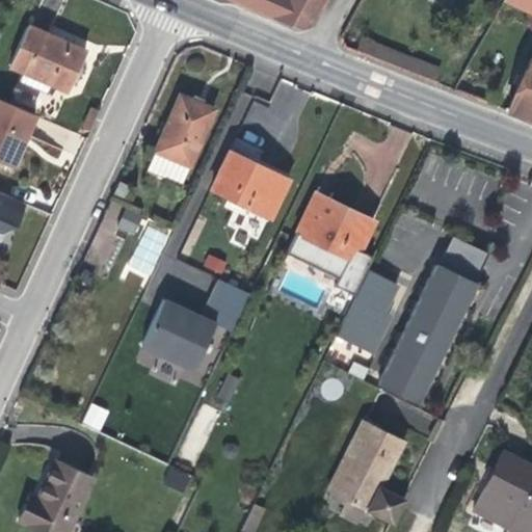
[(312,26),(325,0),(233,0),(253,8),(272,18),(301,30),(312,26)]
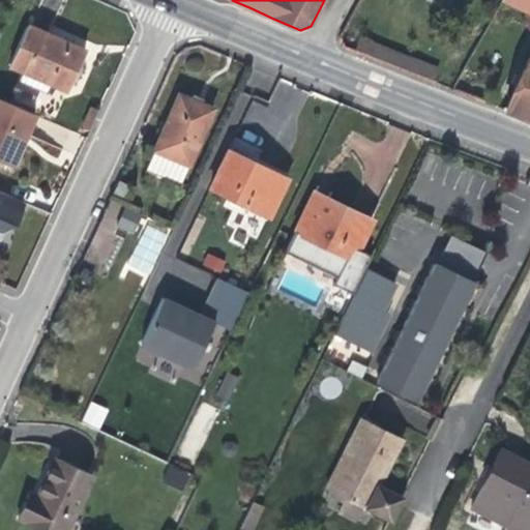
[(529,0),(507,0),(529,11),(529,0)]
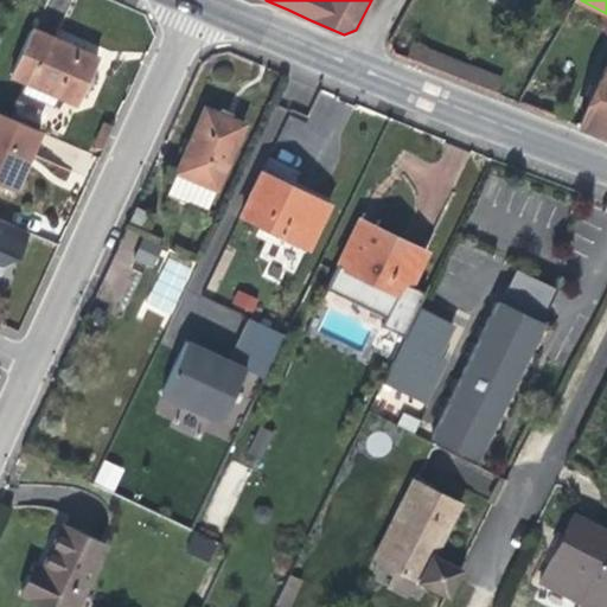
[(78,103),(98,59),(65,45),(30,30),(11,74),(27,81),(21,91),(52,106),(57,94),(78,103)]
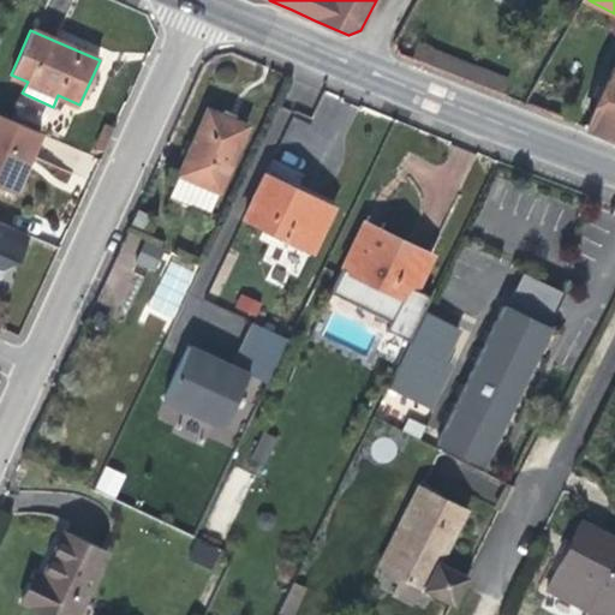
[(614,66),(609,81),(604,89),(599,99),(586,127),(614,138),(614,66)]
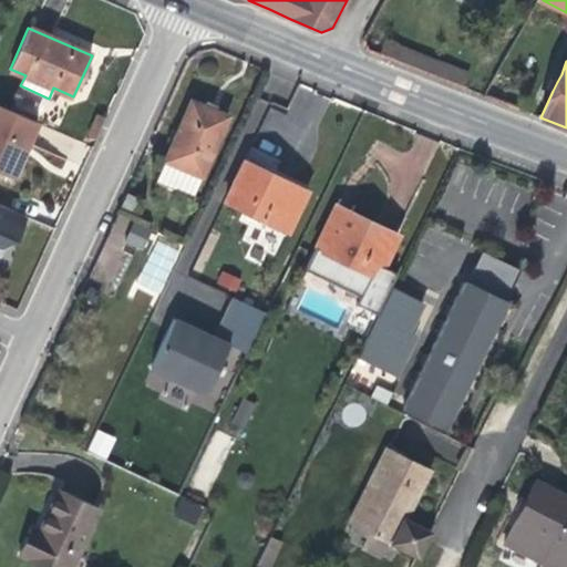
[(547,89),(553,91),(557,82),(552,80),(547,89)]
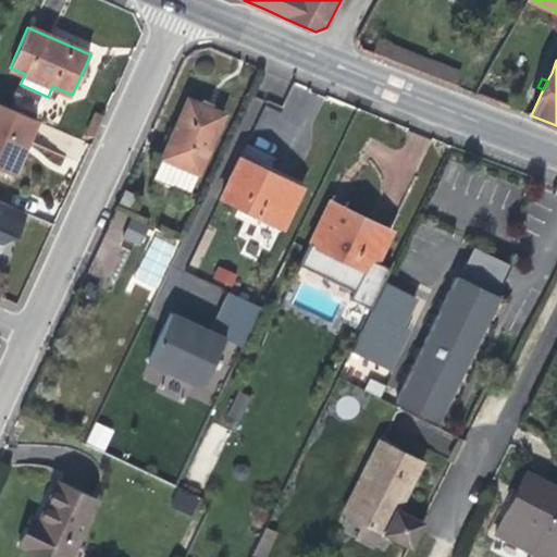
[(189,194),(224,113),(208,106),(187,97),(152,177),(189,194)]
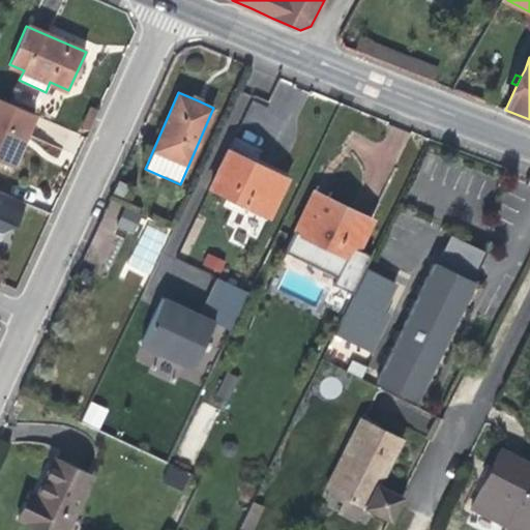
[(25,139),(35,114),(0,98),(0,159),(12,166),(25,139)]
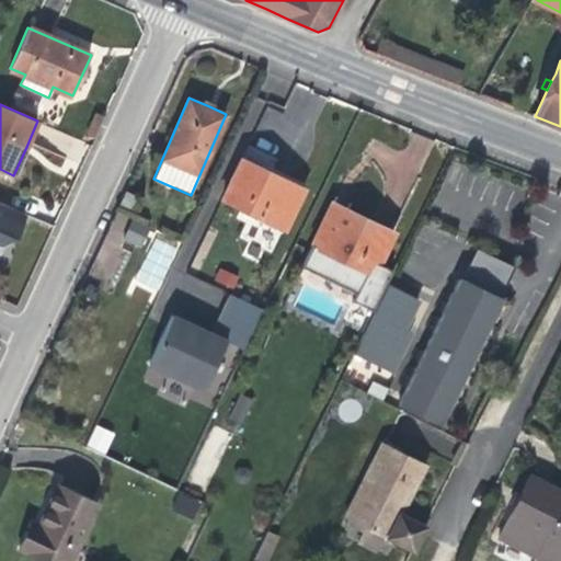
[(222,199),(284,229),(304,190),(272,174),(242,159),(222,199)]
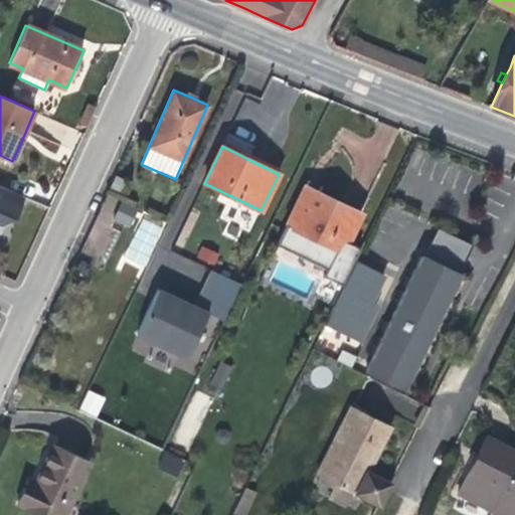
[(125,180),(116,176),(110,189),(119,193),(125,180)]
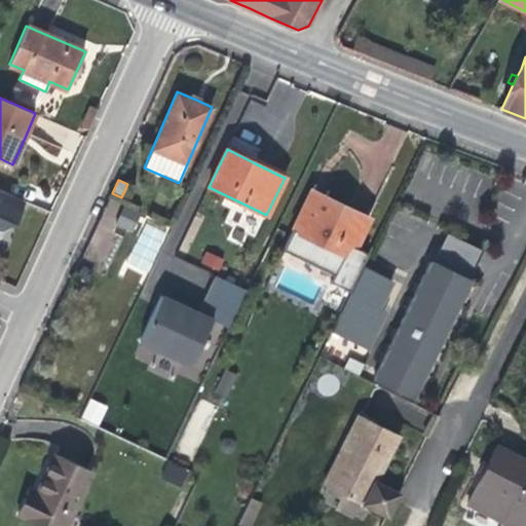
[(14,222),(24,199),(0,189),(0,230),(0,231),(5,230),(9,228),(12,225),(14,222)]
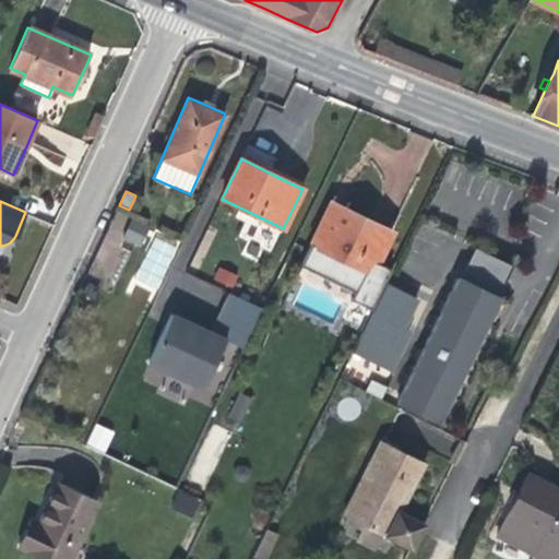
[(339,214),(342,207),(331,202),(328,209),(339,214)]
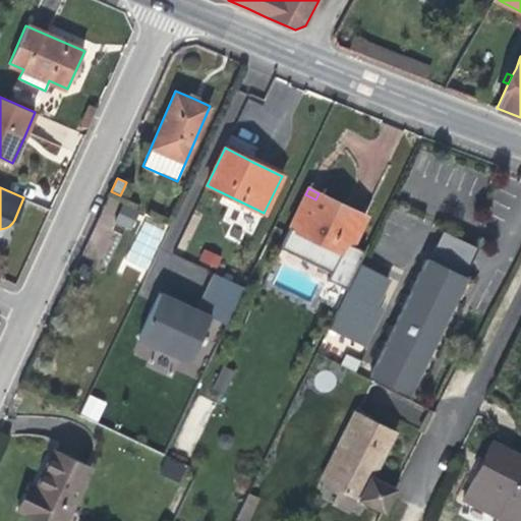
[(351,245),(365,216),(335,201),(319,193),(315,199),(305,194),(290,227),(340,252),(347,254),(351,245)]
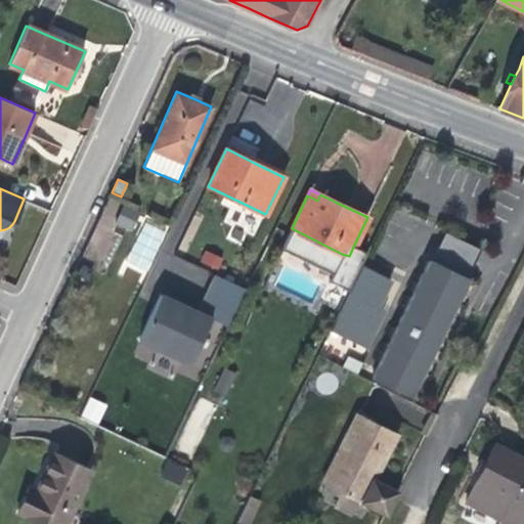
[(115,225),(132,231),(139,210),(123,204),(115,225)]
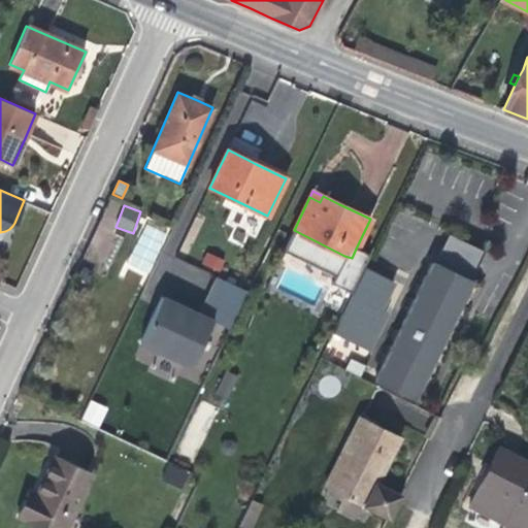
[(284,251),(335,275),(344,256),(294,230),(284,251)]
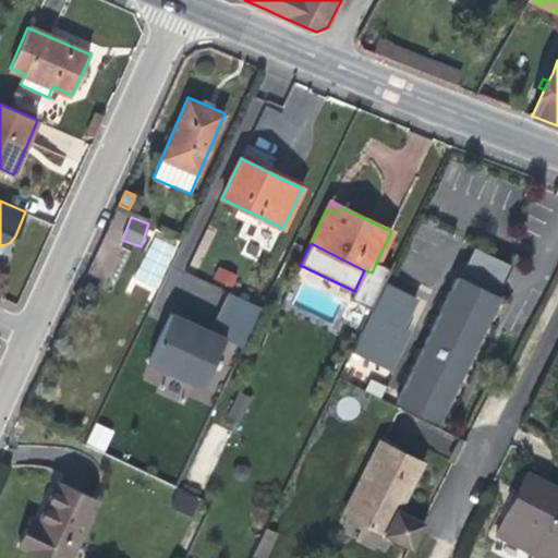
[(474,246),(459,278),(497,296),(511,265),(474,246)]
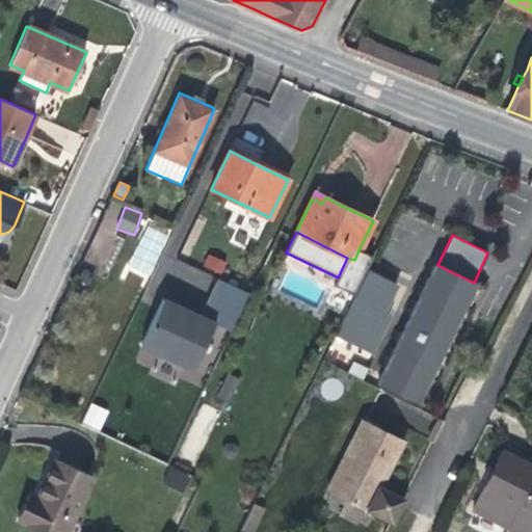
[(372,257),(358,250),(354,260),(347,258),(338,277),(334,286),(354,295),(367,269),(372,257)]
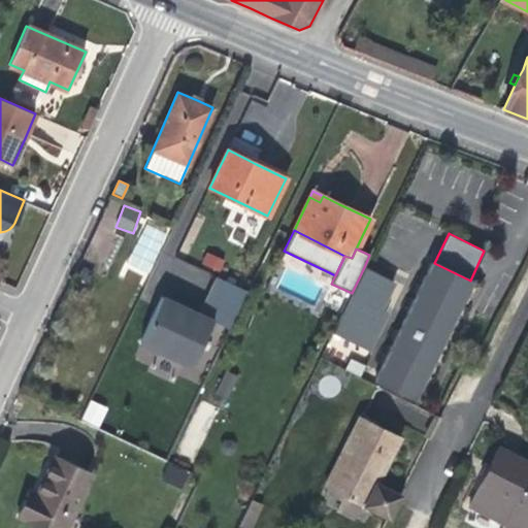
[(434,263),(432,262),(375,380),(416,399),(472,282),(470,281),(434,263)]
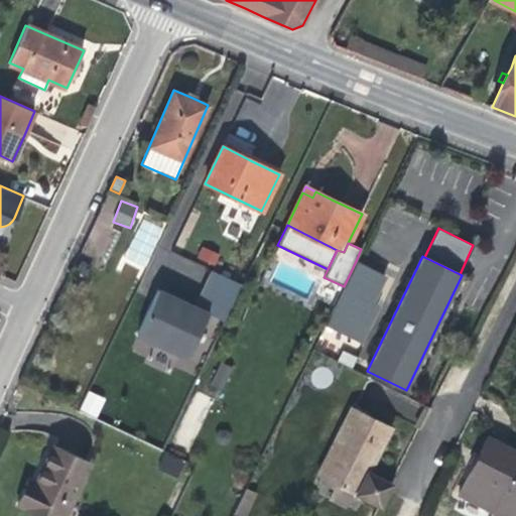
[(384,275),(356,261),(344,286),(326,323),(361,339),(376,306),(370,303),(377,289),(384,275)]
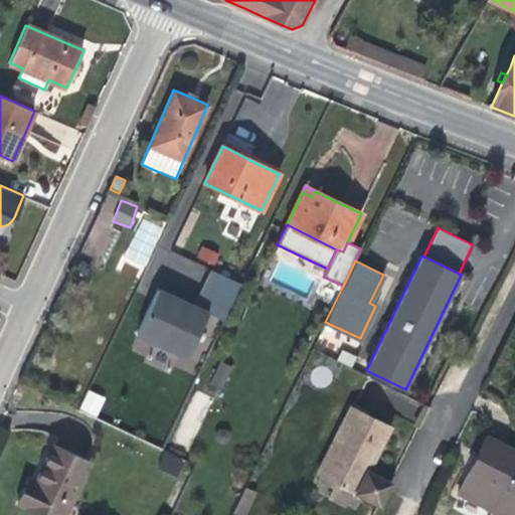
[(211,270),(194,306),(207,313),(224,320),(241,284),(211,270)]
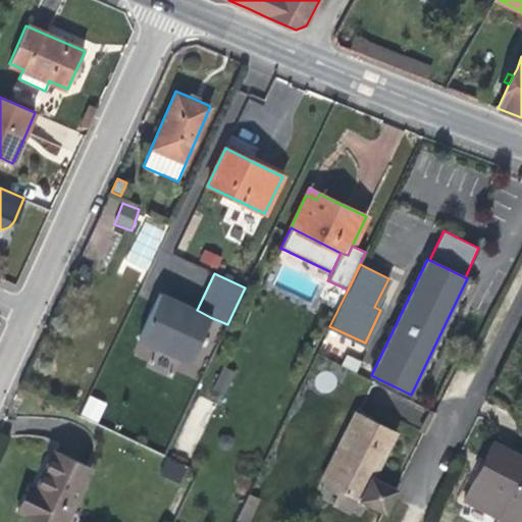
[(197,310),(160,293),(139,337),(190,361),(210,317),(197,310)]
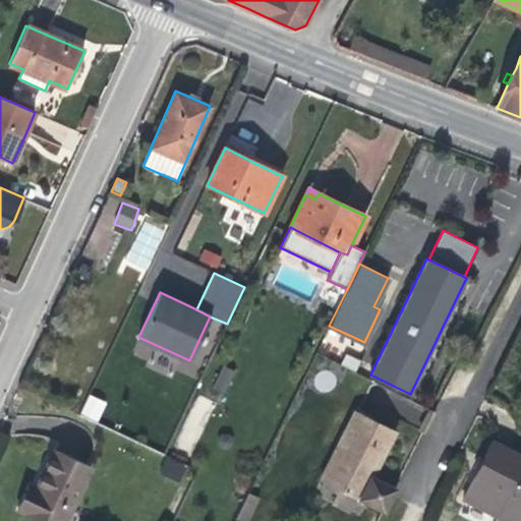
[(222,366),(213,390),(225,395),(235,371),(222,366)]
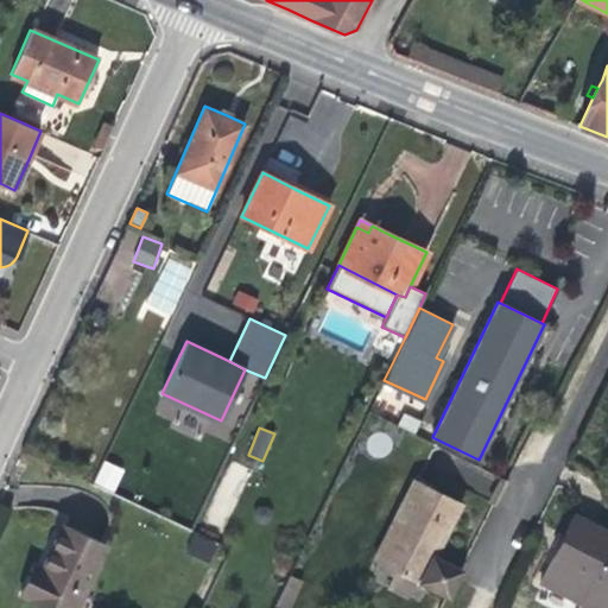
[(121,472),(102,463),(93,483),(112,493),(121,472)]
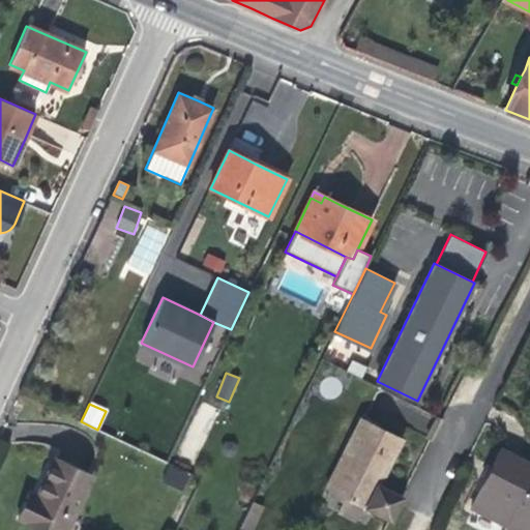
[(361,505),(366,507),(378,486),(387,467),(402,439),(361,419),(326,488),(346,497),(361,505)]
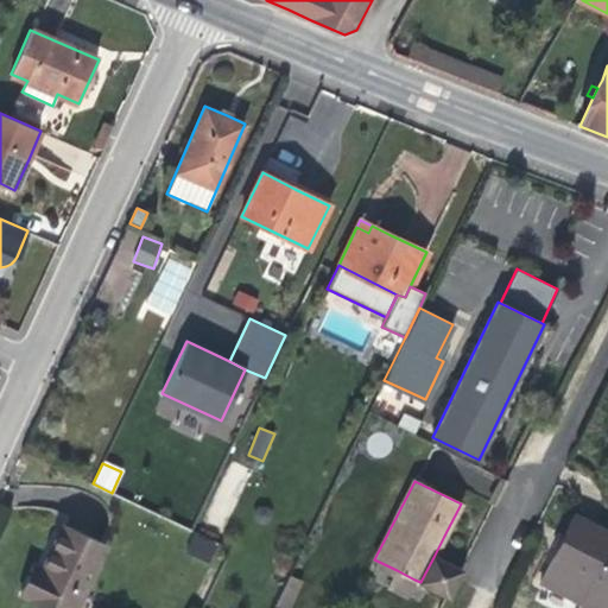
[(607,594),(607,533),(574,515),(564,534),(558,546),(540,582),(561,591),(569,574),(607,594)]
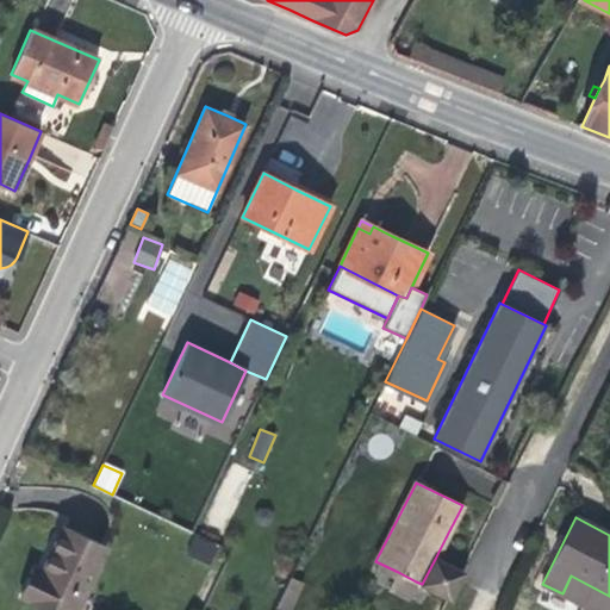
[(49,609),(78,609),(106,547),(63,528),(49,556),(43,572),(33,568),(20,597),(49,609)]
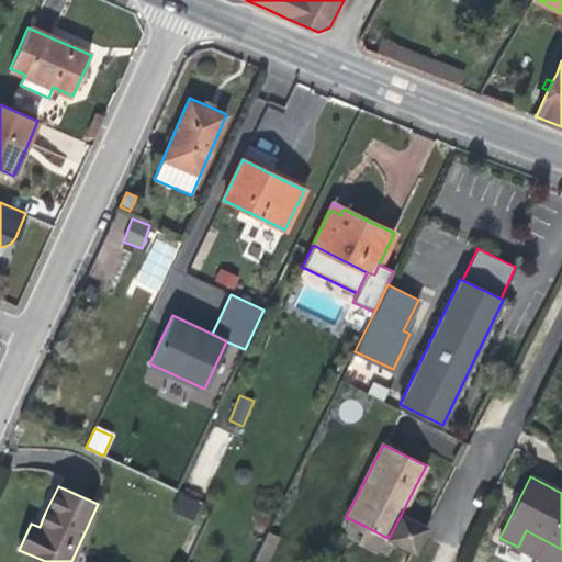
[(516,505),(521,494),(516,491),(513,497),(510,502),(516,505)]
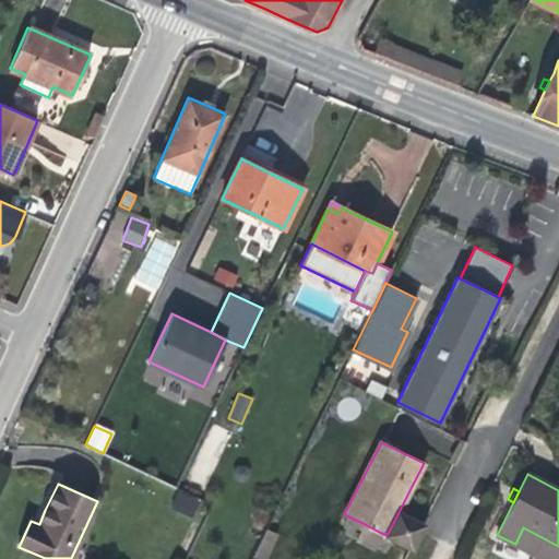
[(193,518),(201,500),(178,490),(170,508),(193,518)]
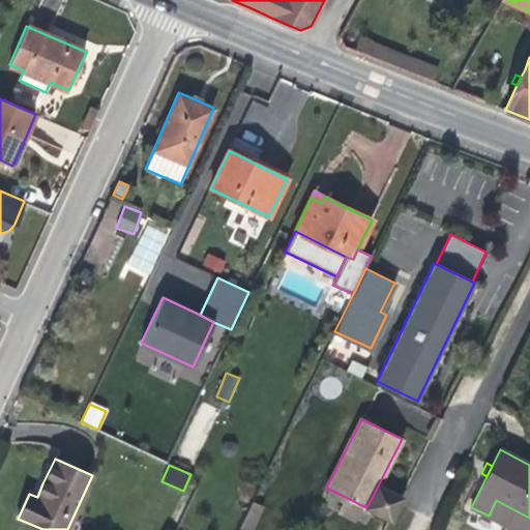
[(378,486),(366,507),(390,520),(401,498),(378,486)]
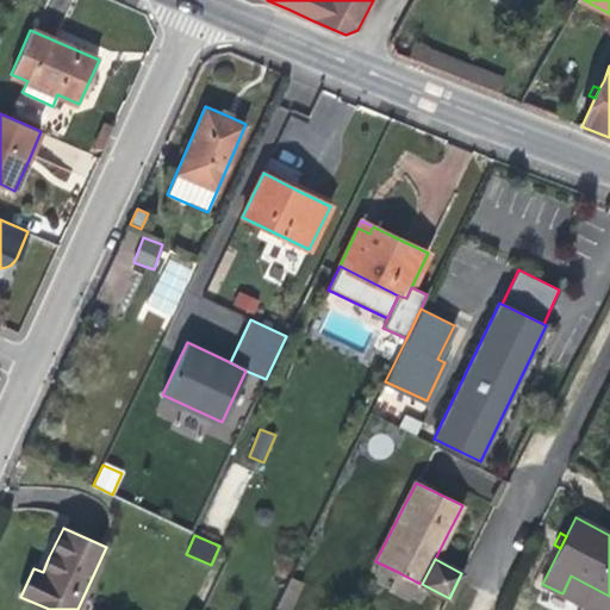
[(408,598),(416,582),(398,572),(390,589),(408,598)]
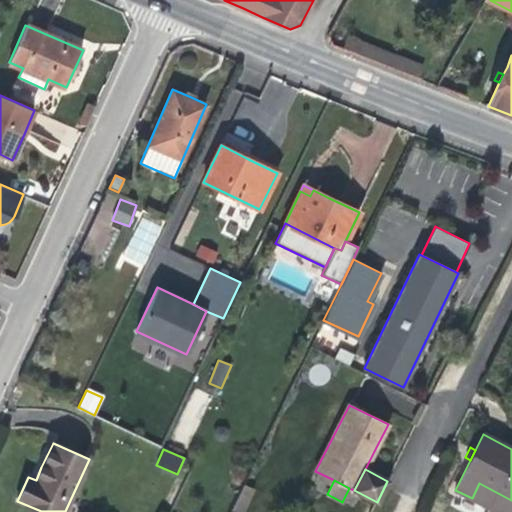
[(497,511),(511,511),(511,500),(479,483),(472,498),(497,511)]
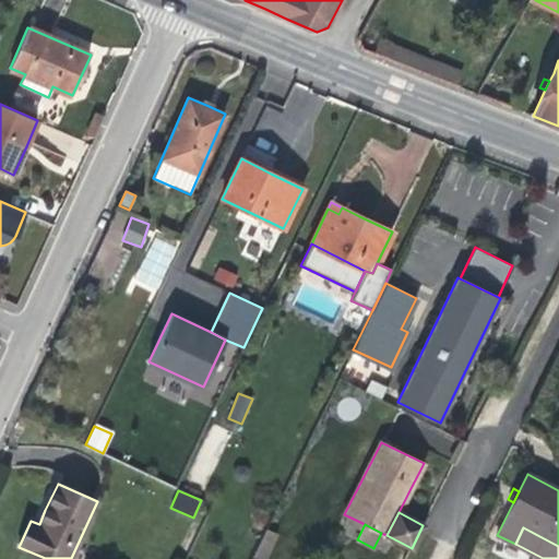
[(253,556),(259,558),(264,558),(276,534),(266,528),(253,556)]
